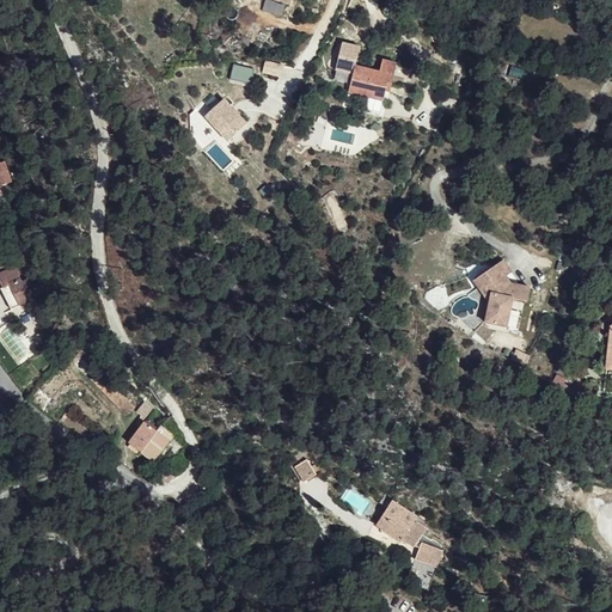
[(292,4),(283,0),(265,0),(262,6),(286,17),(292,4)]
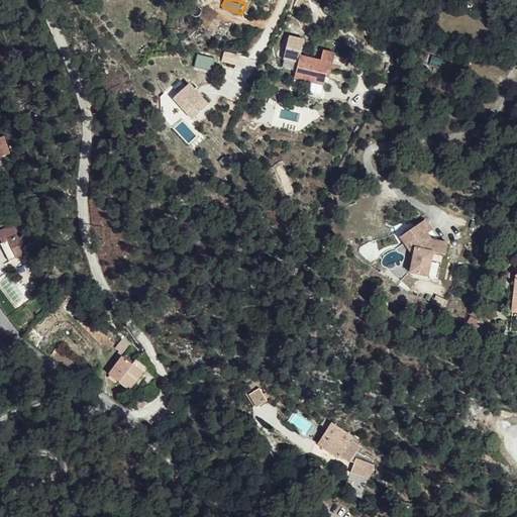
[(283,61),(298,63),(299,56),(302,39),(286,37),(283,61)]
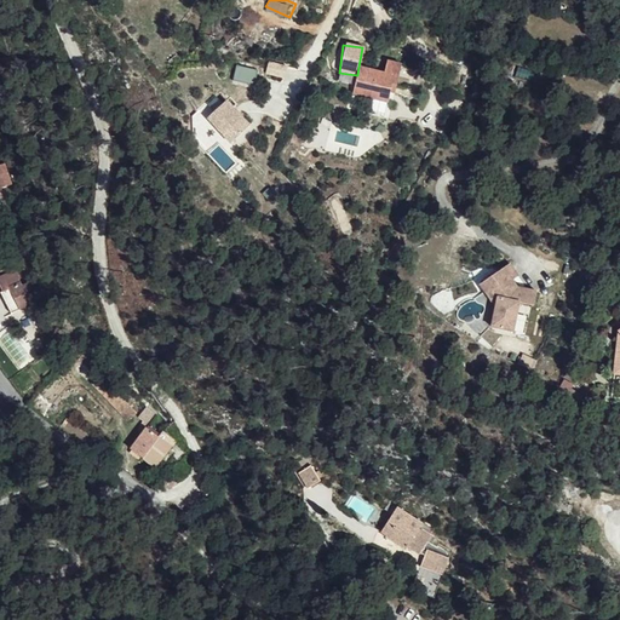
[(373,97),(389,99),(395,101),(397,85),(391,84),(392,78),(399,79),(401,61),(385,58),(384,70),(359,67),(357,75),(354,95),(373,97)]
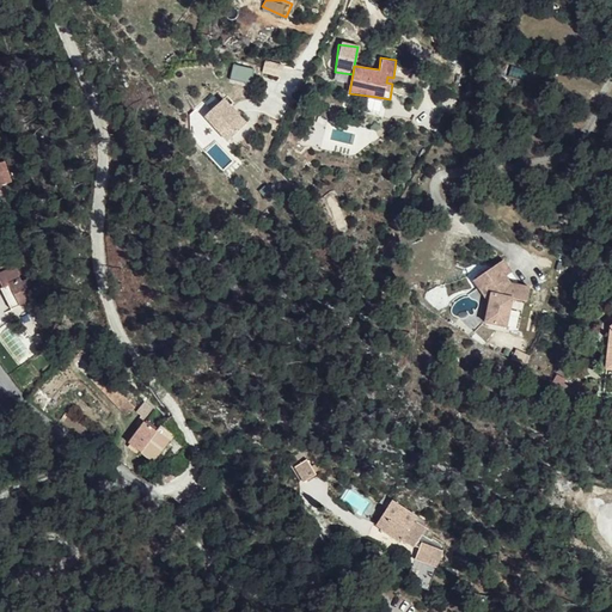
[(219,104),(202,123),(227,145),(244,127),(219,104)]
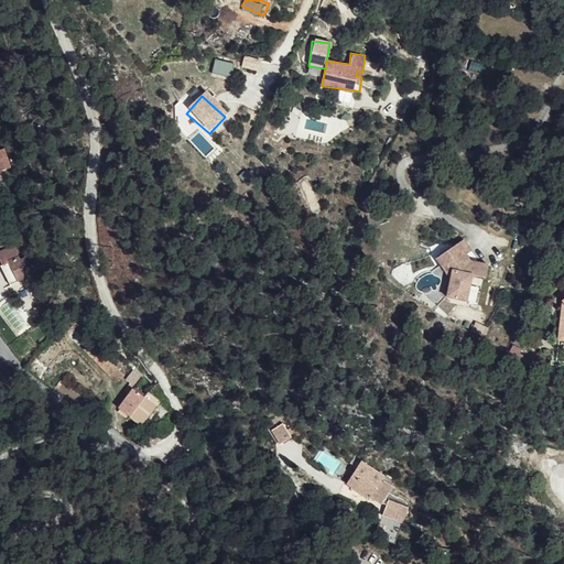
[(6,147),(0,148),(0,170),(11,167),(6,147)]
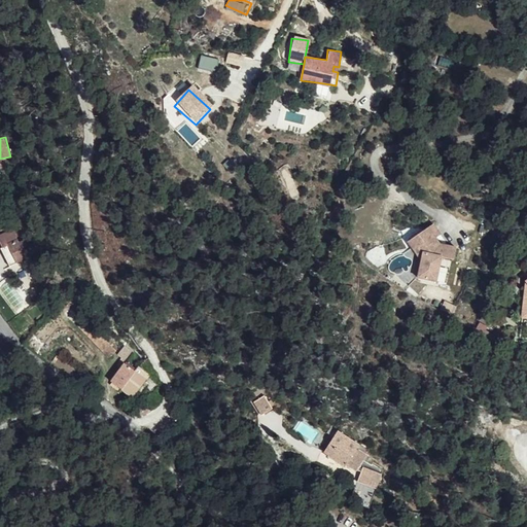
[(0,231),(10,247),(19,242),(9,225),(0,231)]
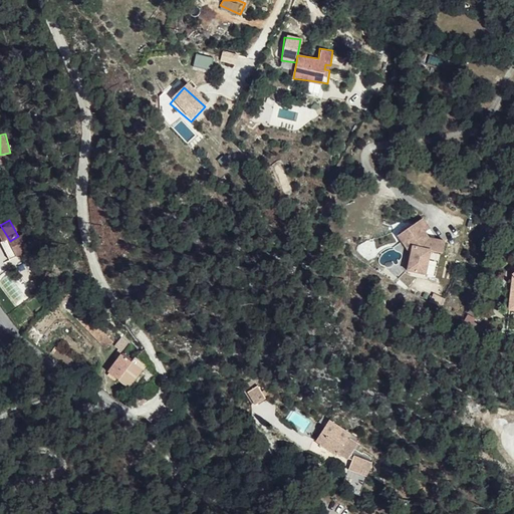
[(426,251),(428,251),(442,252),(442,238),(425,238),(420,234),(424,230),(414,222),(401,236),(409,243),(406,246),(413,252),(413,257),(410,258),(410,276),(429,276),(429,258),(426,258),(426,251)]
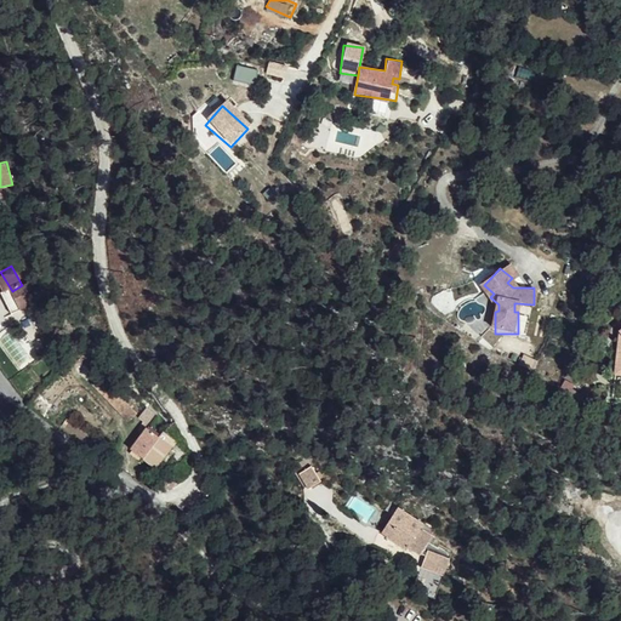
[(16,298),(12,291),(0,272),(0,296),(5,306),(16,298)]
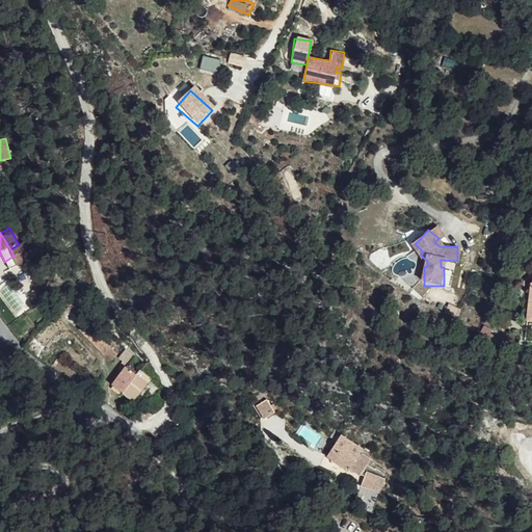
[(407,251),(424,267),(427,266),(427,261),(420,255),(423,251),(415,244),(407,251)]
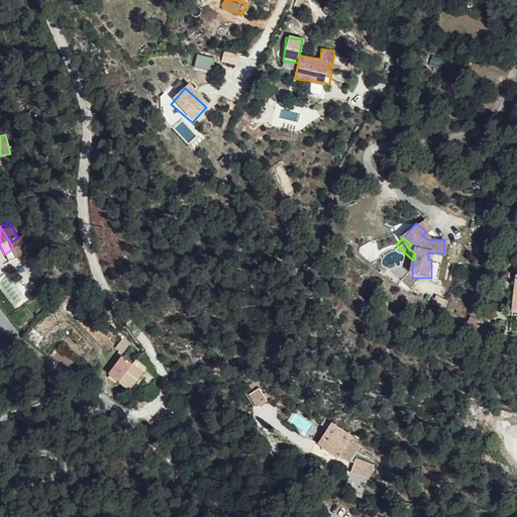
[(19,266),(23,275),(25,273),(33,269),(29,262),(19,266)]
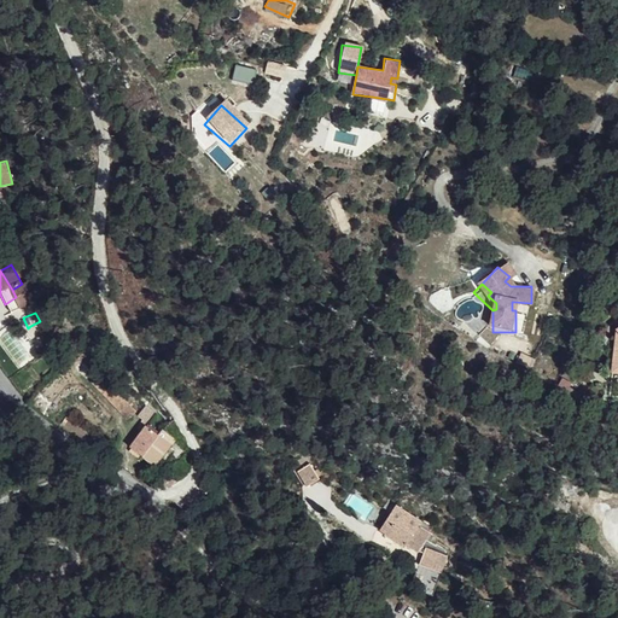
[(40,342),(50,333),(41,322),(24,337),(34,347),(40,342)]
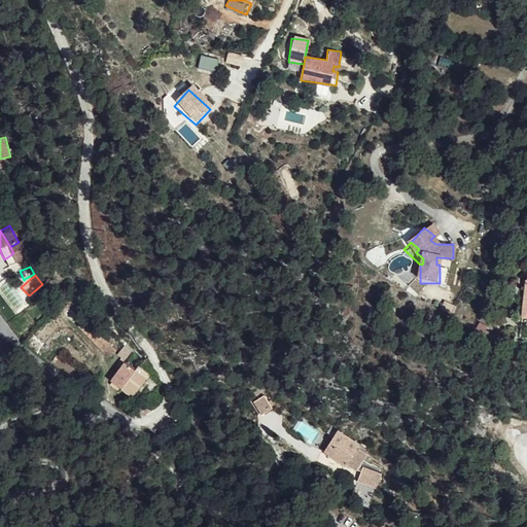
[(42,300),(49,291),(44,285),(42,284),(34,291),(39,296),(42,300)]
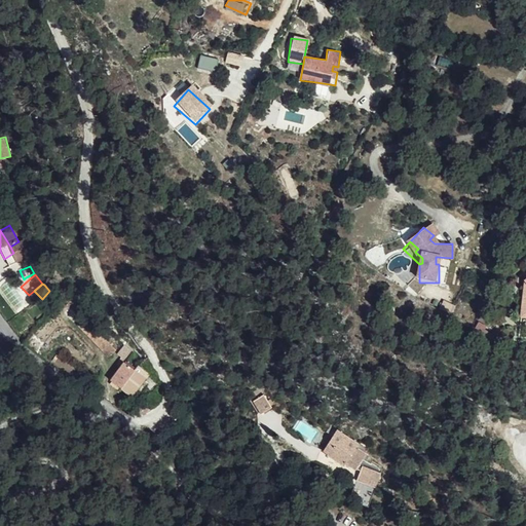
[(34,291),(29,295),(33,302),(39,296),(34,291)]
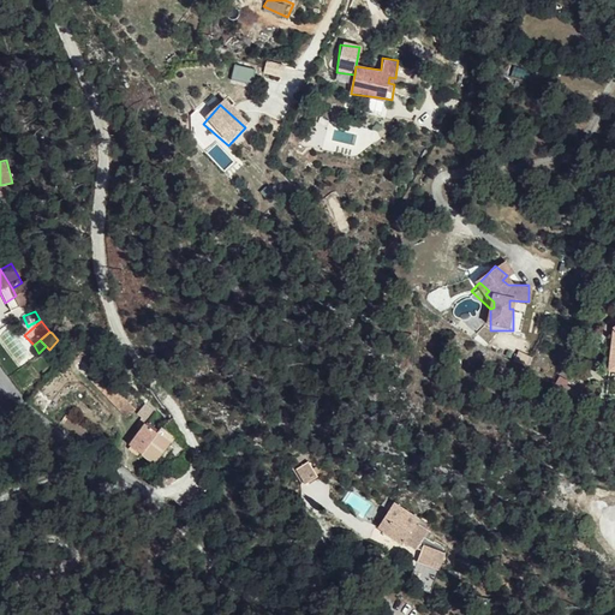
[(65,347),(58,340),(49,350),(46,346),(39,353),(49,363),(65,347)]
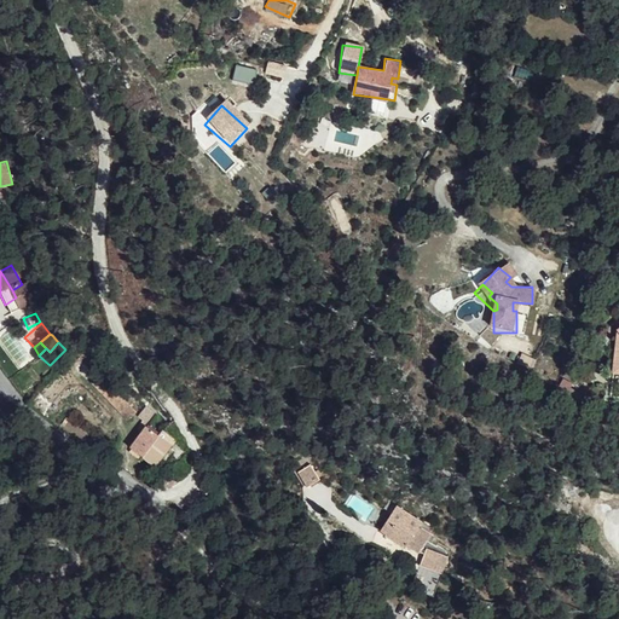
[(129,446),(155,466),(171,444),(144,424),(129,446)]
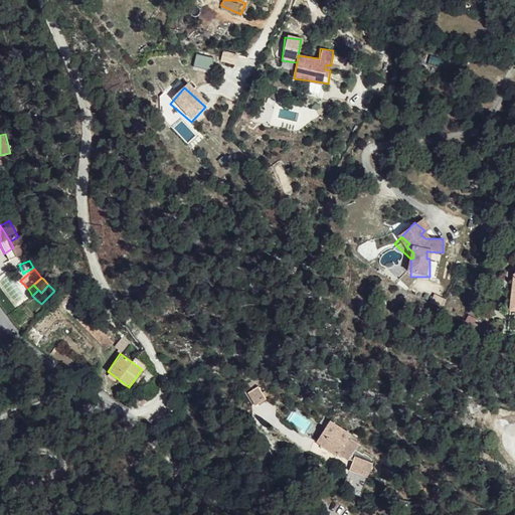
[(248,390),(255,403),(265,397),(258,385),(248,390)]
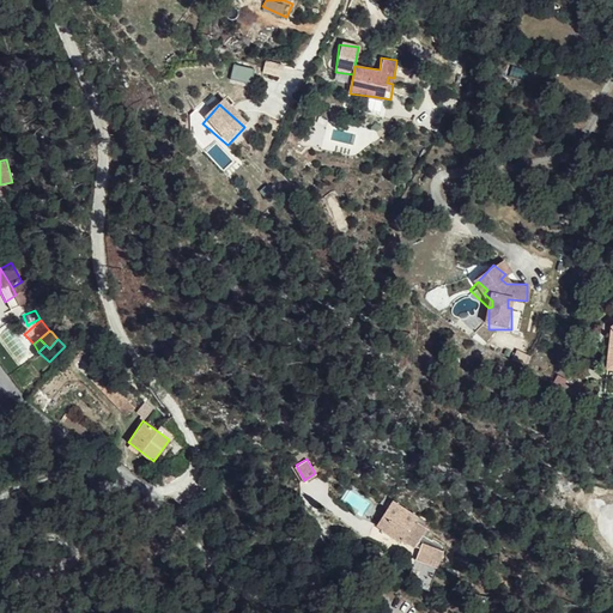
[(418,558),(437,569),(445,553),(422,541),(426,535),(431,538),(434,532),(413,520),(416,515),(389,501),(374,527),(382,530),(381,533),(400,544),(404,540),(423,550),(418,558)]
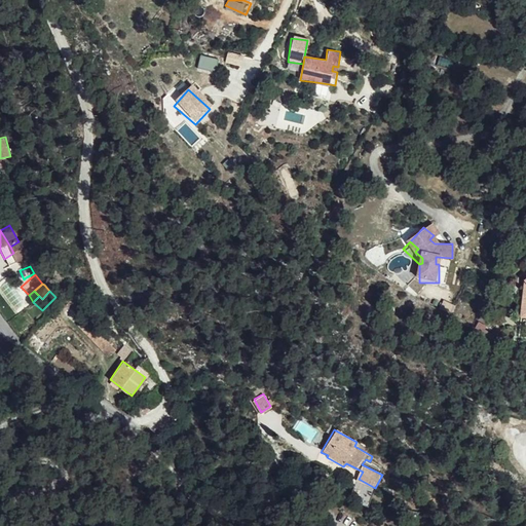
All buildings are outlined.
